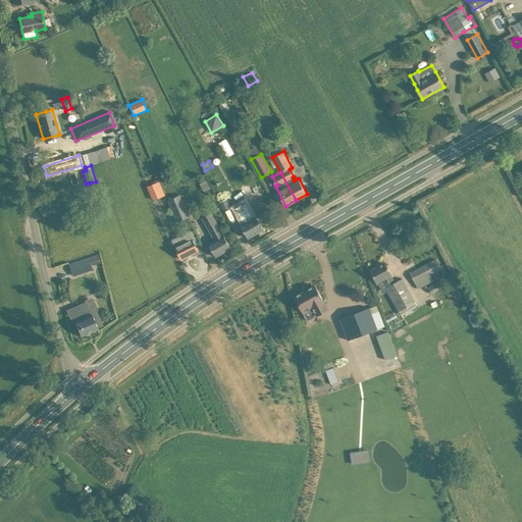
[(159,181),(148,187),(153,200),(165,195),(159,181)]
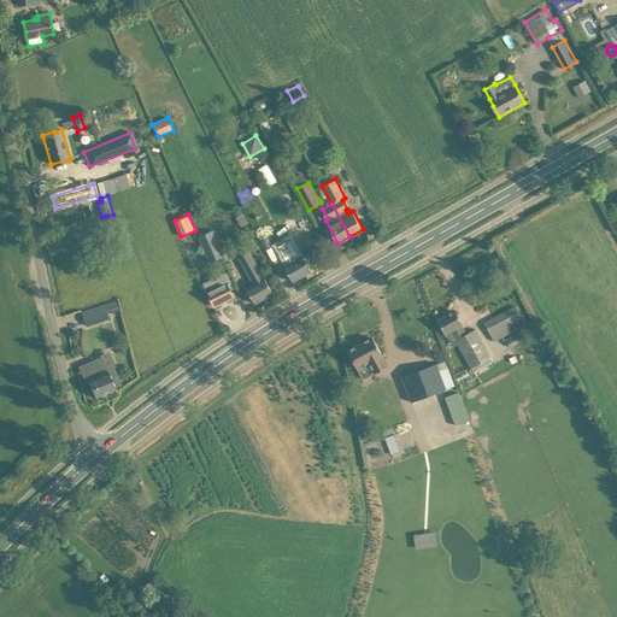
[(198,236),(210,263),(225,257),(213,229),(198,236)]
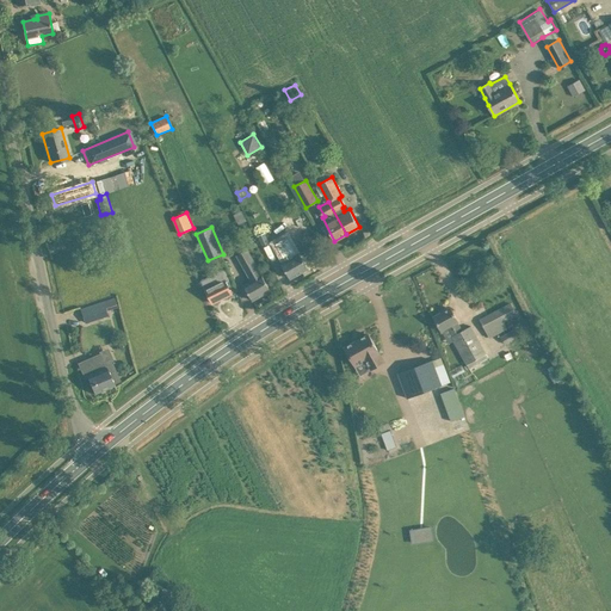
[(266,230),(258,235),(264,246),(271,241),(266,230)]
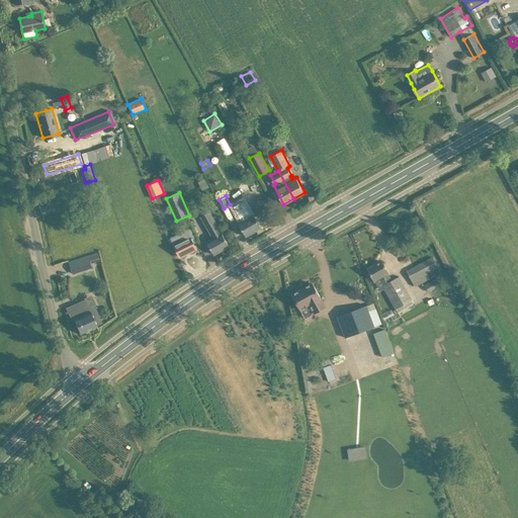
[(239,223),(246,236),(256,231),(257,232),(260,230),(260,228),(261,228),(254,214),(251,217),(248,210),(253,207),(248,198),(242,201),(237,204),(245,220),(239,223)]
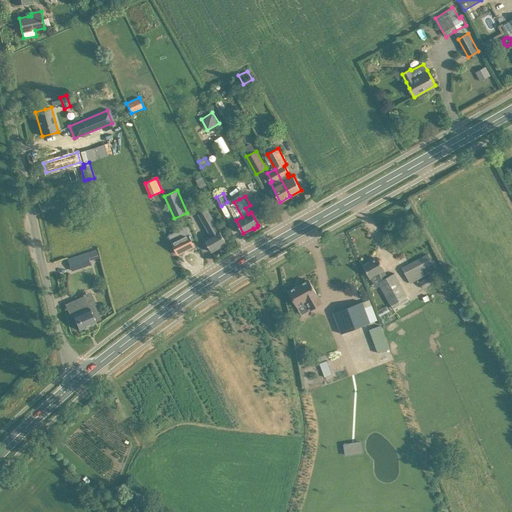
[(164,202),(157,203),(159,215),(166,214),(164,202)]
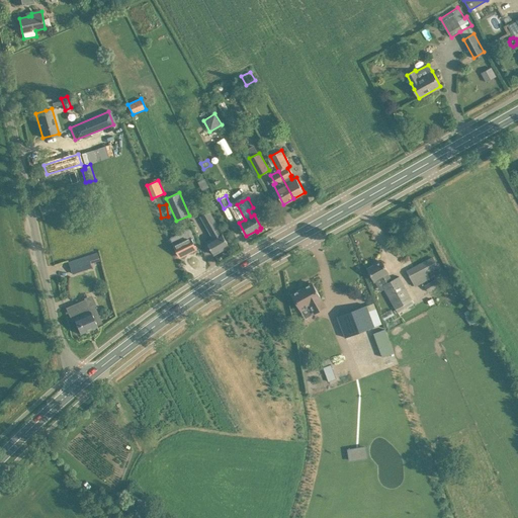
[(206,242),(209,246),(214,255),(225,249),(225,250),(229,248),(228,247),(230,246),(222,233),(209,211),(200,217),(213,238),(206,242)]
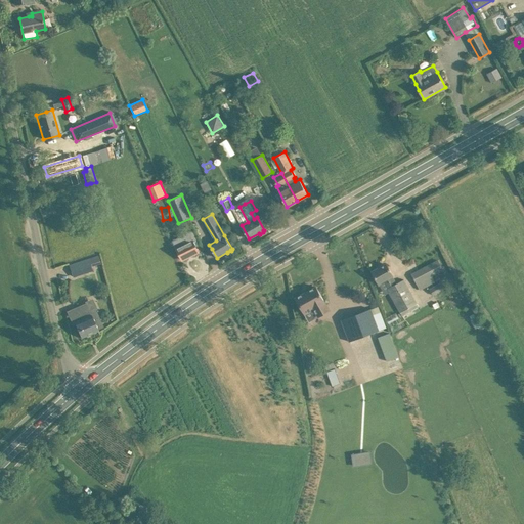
[(180,238),(174,242),(176,248),(178,251),(182,260),(199,252),(194,243),(190,235),(186,238),(181,241),(180,238)]
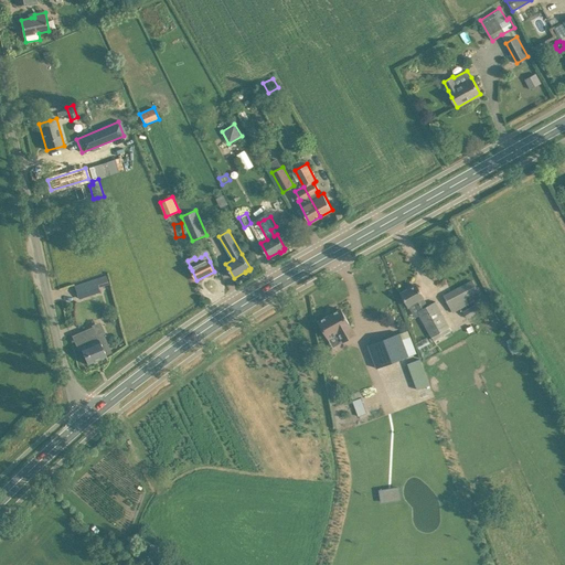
[(78,298),(99,291),(98,287),(108,285),(107,279),(97,283),(96,279),(74,286),(78,298)]
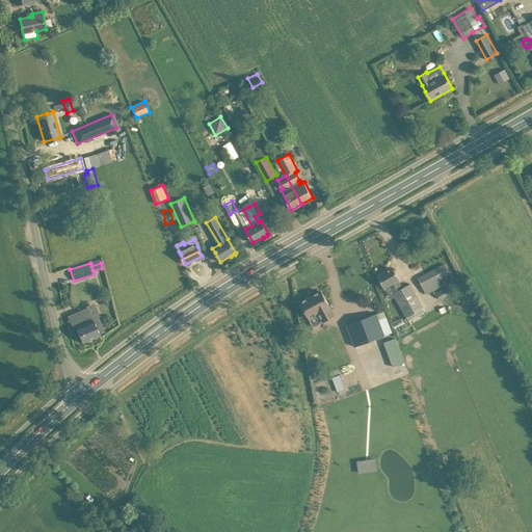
[(450,274),(445,264),(418,278),(426,294),(441,286),(439,281),(450,274)]
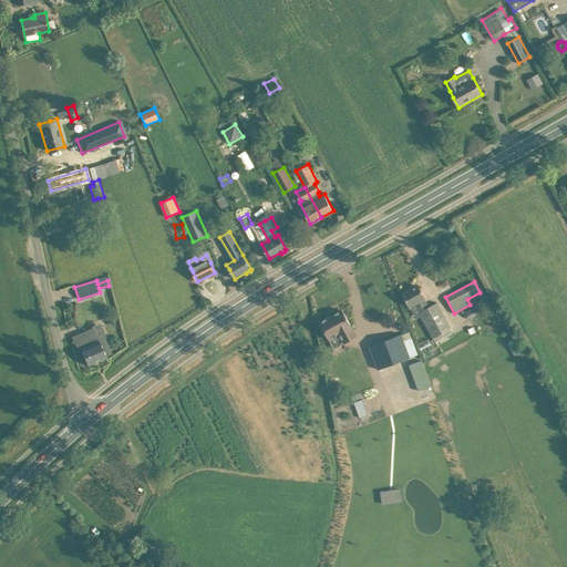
[(418,286),(403,294),(411,309),(416,306),(433,338),(430,340),(429,338),(416,344),(420,350),(454,331),(437,302),(429,307),(423,299),(424,298),(418,286)]
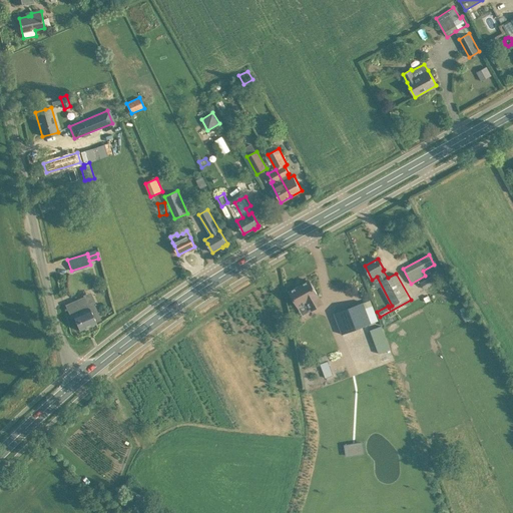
[(431,277),(421,283),(425,289),(435,283),(431,277)]
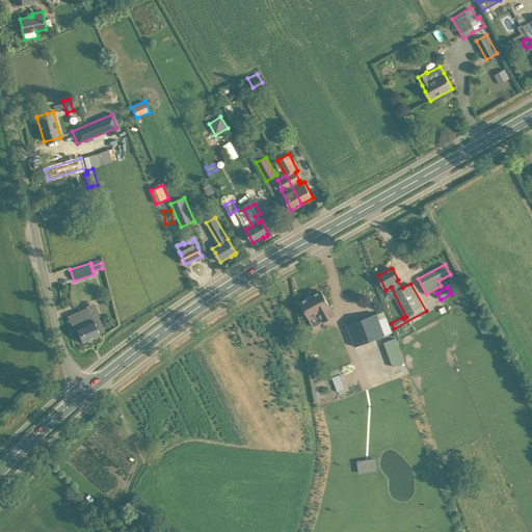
[(321,291),(300,302),(310,319),(318,315),(321,321),(334,315),(321,291)]
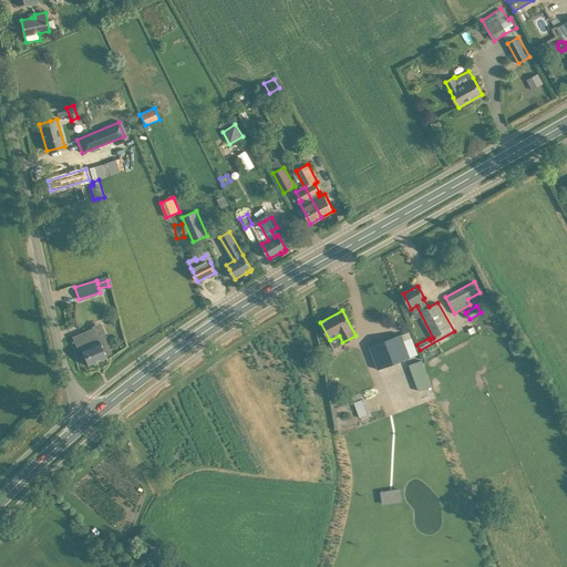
[(82,340),(75,342),(79,350),(81,349),(82,351),(88,366),(106,358),(105,357),(105,354),(110,352),(103,337),(98,339),(93,330),(81,336),(82,340)]
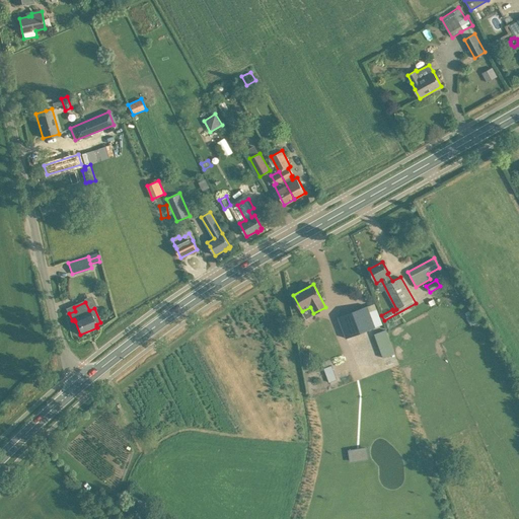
[(338,316),(347,339),(375,326),(370,311),(377,309),(375,303),(367,306),(367,305),(338,316)]
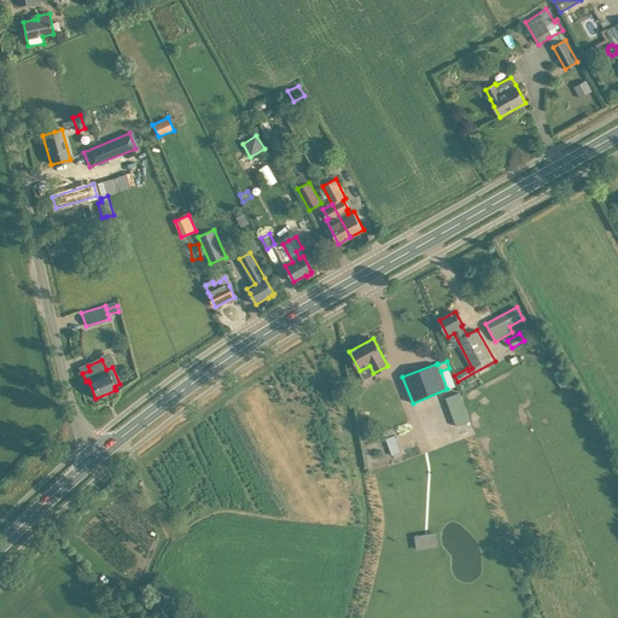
[(444,397),(455,426),(468,421),(458,392),(444,397)]
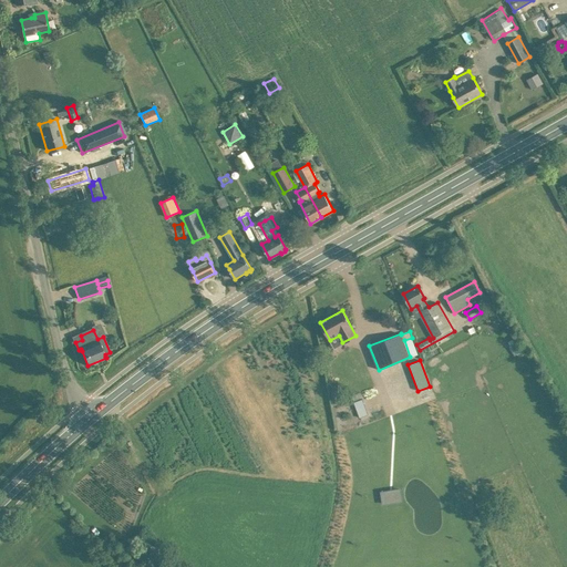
[(368,415),(362,399),(354,402),(360,418),(368,415)]
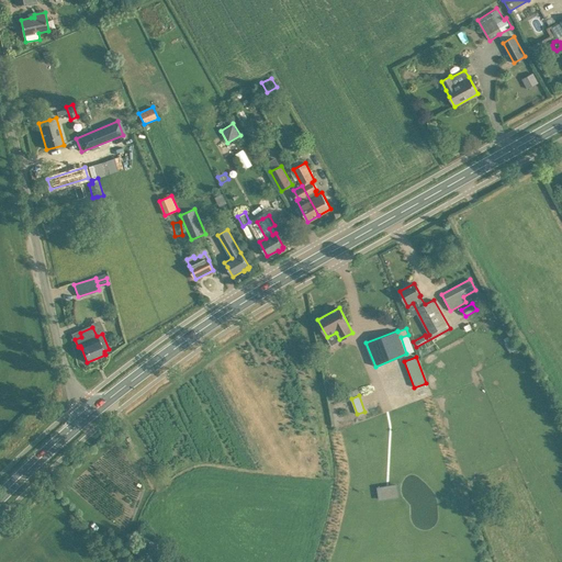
[(396,484),(377,487),(379,501),(398,497),(396,484)]
